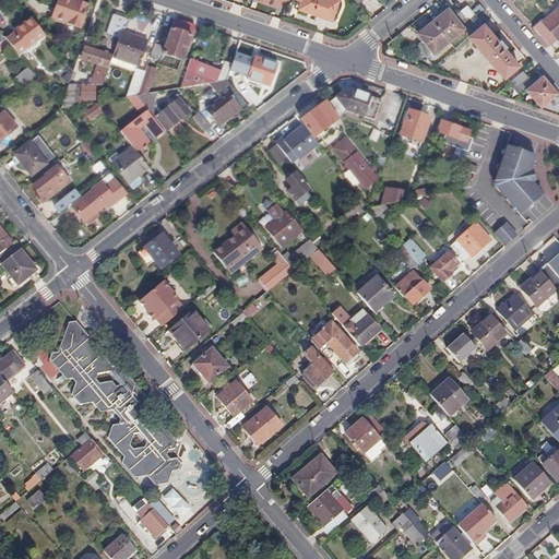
[(84,26),(91,4),(78,0),(60,0),(56,16),(84,26)]
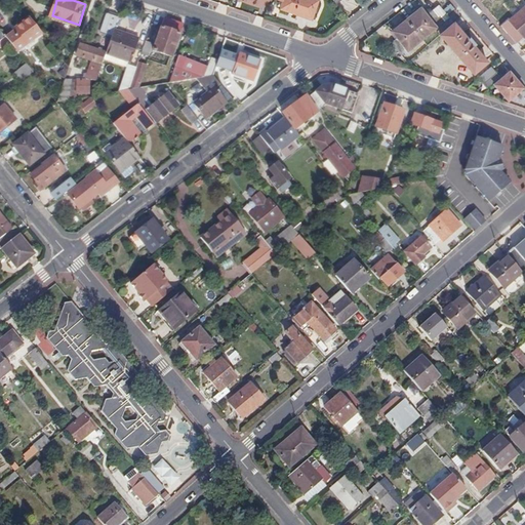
[(284,0),(282,6),(312,16),(317,0),(284,0)]
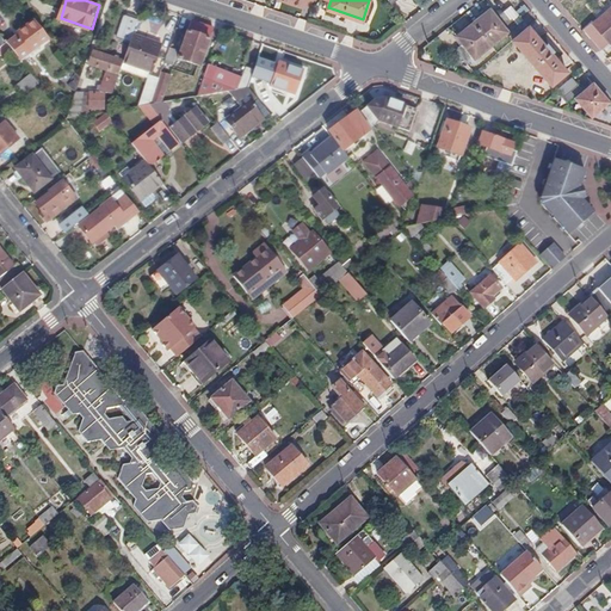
[(610,2),(608,7),(609,8),(593,23),(610,42),(610,41),(610,2)]
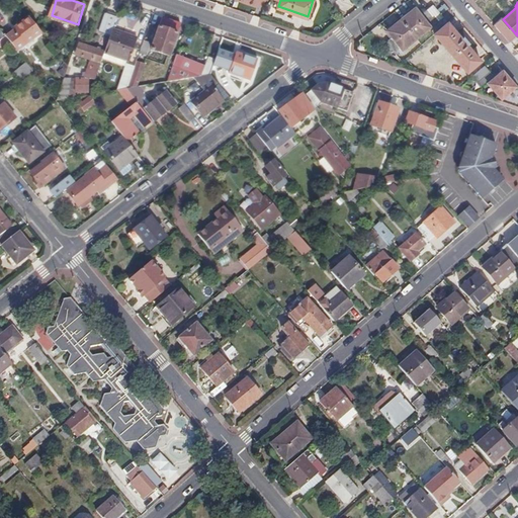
[(415,8),(400,20),(417,40),(431,28),(433,30),(430,33),(432,35),(447,22),(433,6),(422,15),(415,8)]
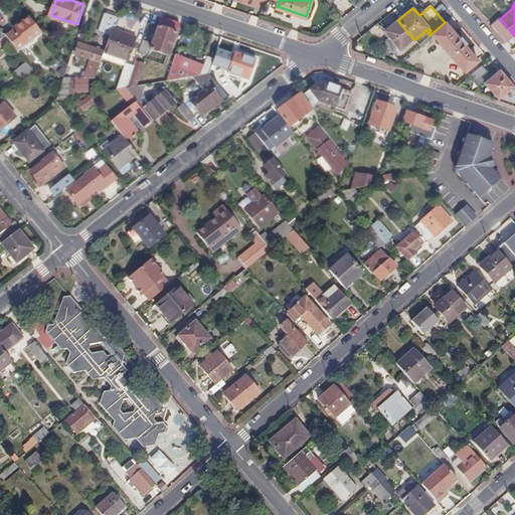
[(117,23),(120,16),(109,12),(102,32),(113,36),(116,28),(117,23)]
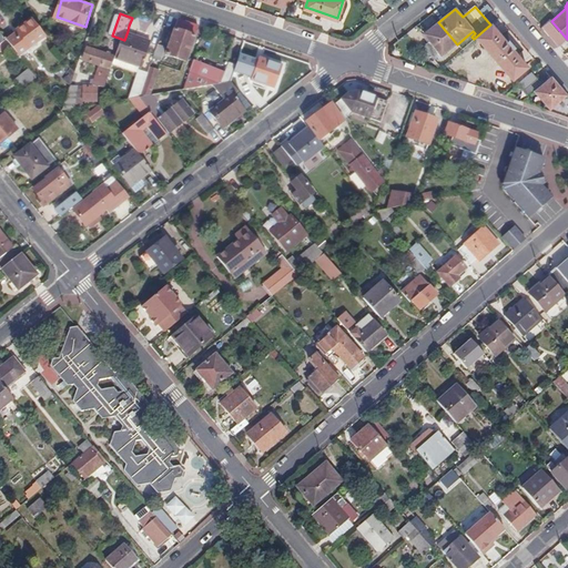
[(19,53),(46,32),(33,17),(7,39),(10,42),(19,53)]
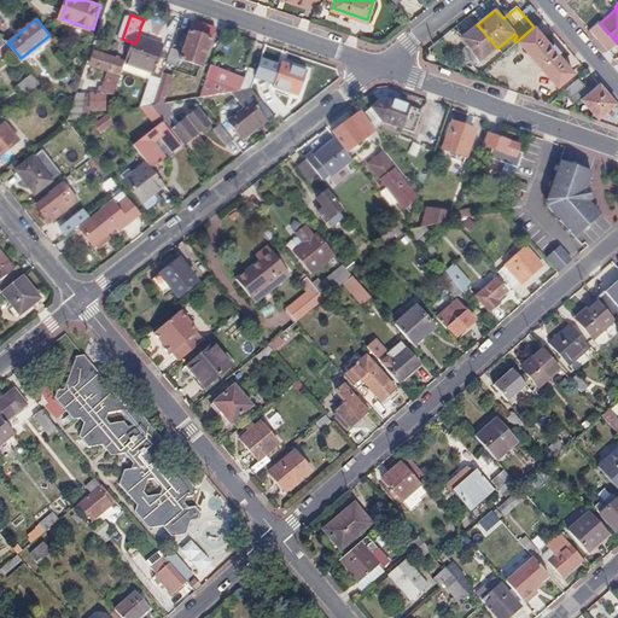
[(151,21),(144,18),(144,19),(140,28),(147,30),(151,21)]
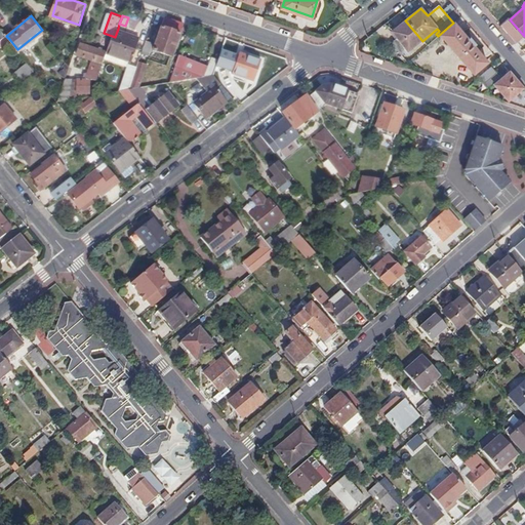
[(173,55),(186,22),(175,18),(172,30),(164,27),(156,49),(173,55)]
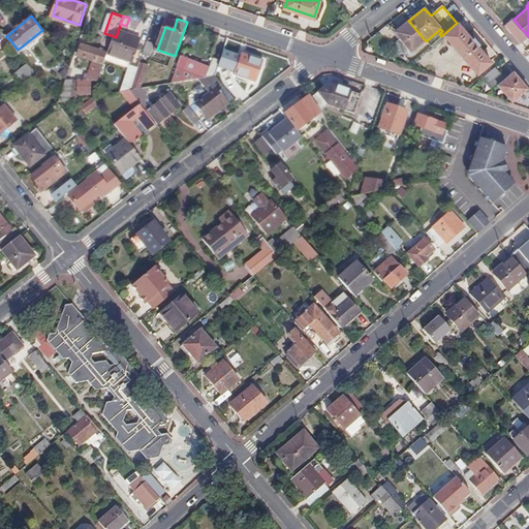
[(426,41),(408,21),(394,32),(400,40),(393,45),(403,59),(426,41)]
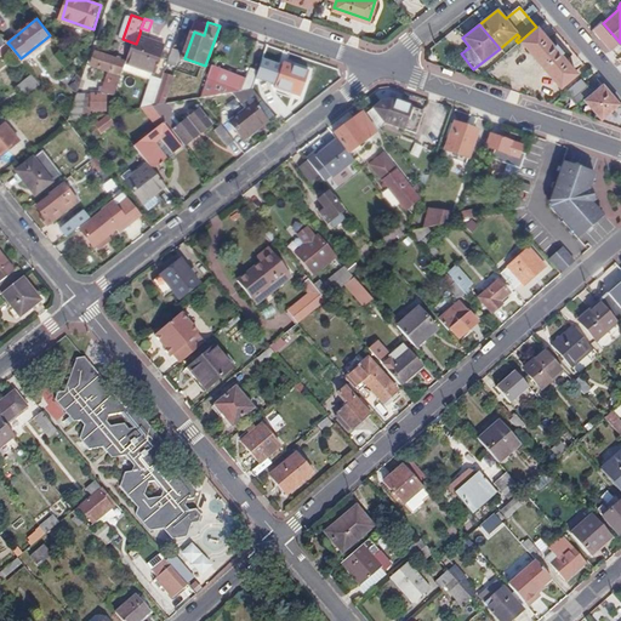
[(576,74),(536,27),(518,43),(559,89),(576,74)]
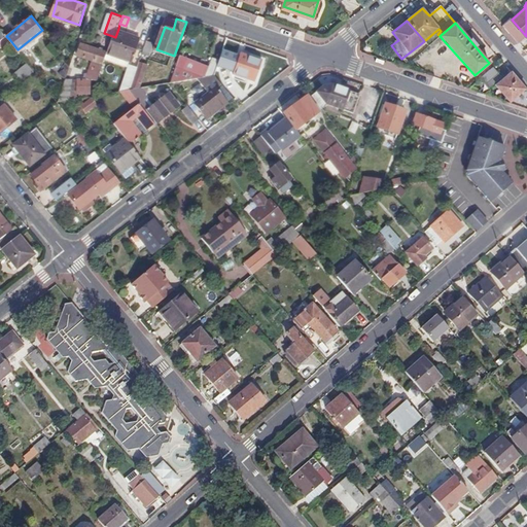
[(143,37),(118,29),(115,37),(111,50),(110,51),(137,60),(143,37)]
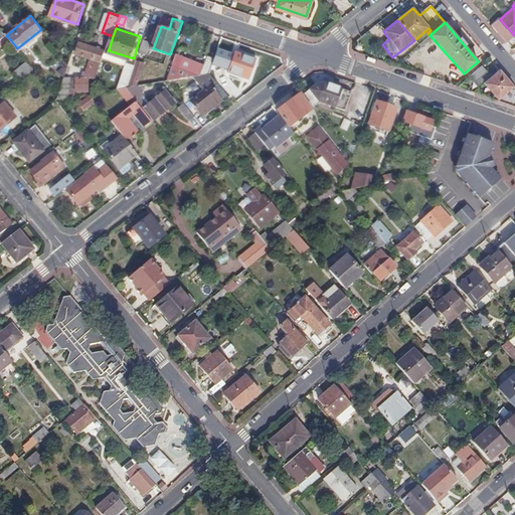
[(0,43),(1,45),(9,38),(6,35),(6,34),(0,38),(0,43)]
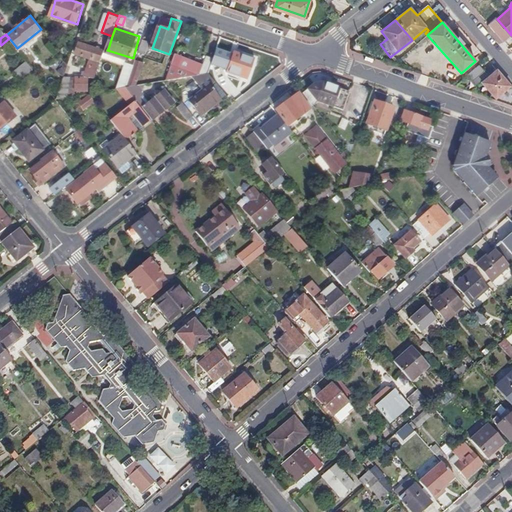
[(98,78),(107,50),(108,49),(81,40),(77,52),(94,57),(87,76),(79,75),(77,88),(91,90),(92,77),(98,78)]
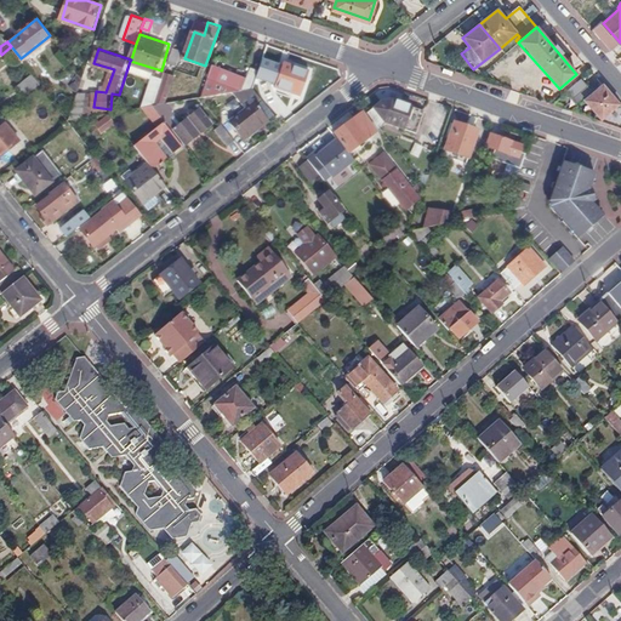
[(302,93),(311,69),(285,61),(285,64),(265,57),(258,77),(278,83),(278,85),(302,93)]
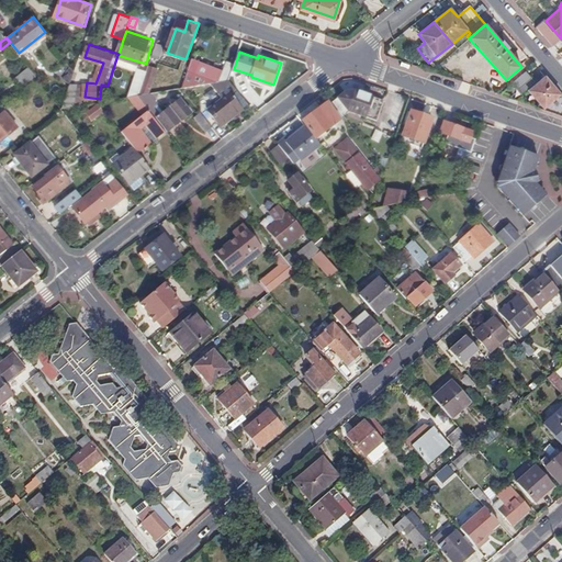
[(231,77),(231,75),(236,59),(229,57),(226,67),(195,57),(186,85),(213,80),(231,77)]
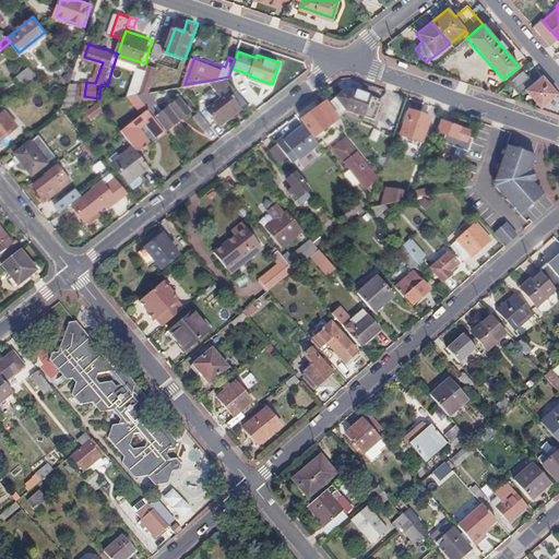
[(150,69),(142,92),(153,91),(161,67),(152,63),(150,69)]
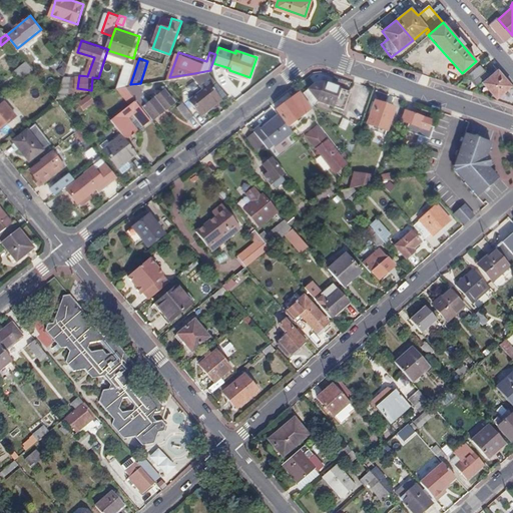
[(21,78),(34,68),(27,60),(15,70),(21,78)]
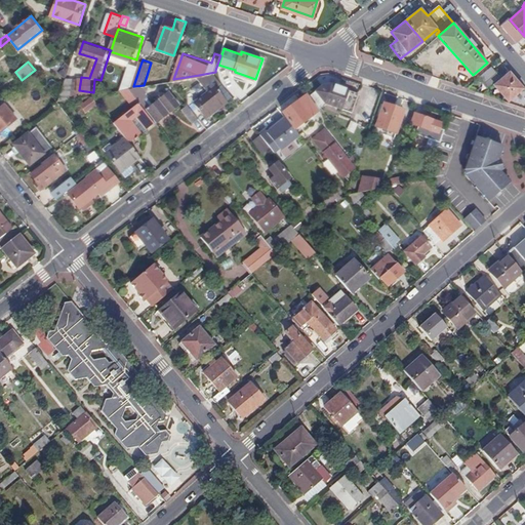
[(124,88),(133,86),(140,65),(132,62),(124,88)]
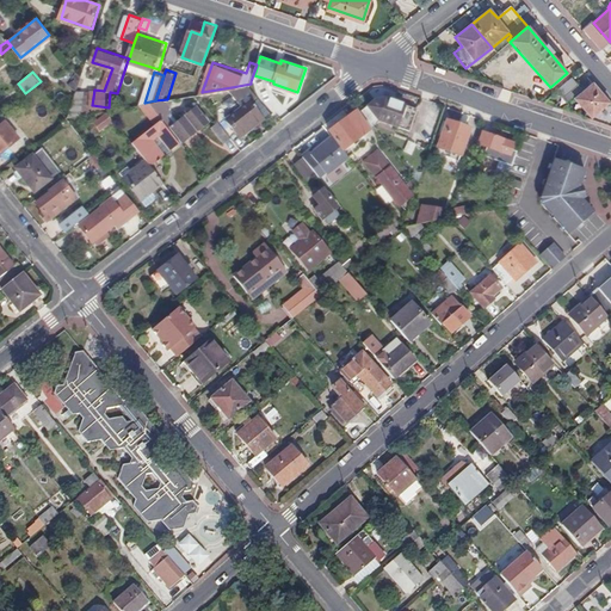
[(586,110),(582,116),(610,125),(610,104),(592,82),(584,91),(572,76),(556,90),(568,104),(575,98),(586,110)]
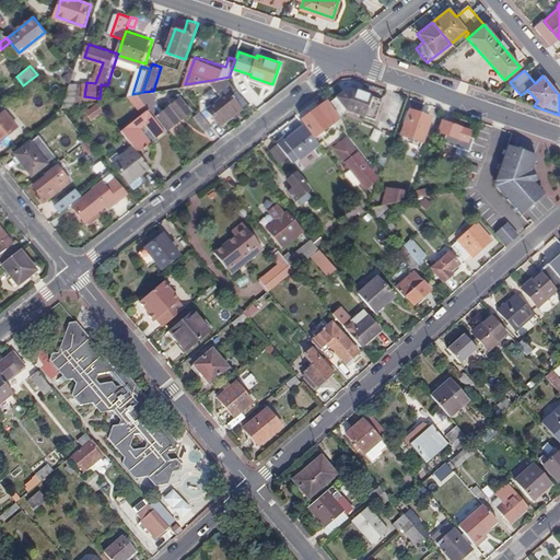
[(238,86),(230,77),(212,80),(224,95),(210,106),(223,121),(244,105),(233,90),(238,86)]
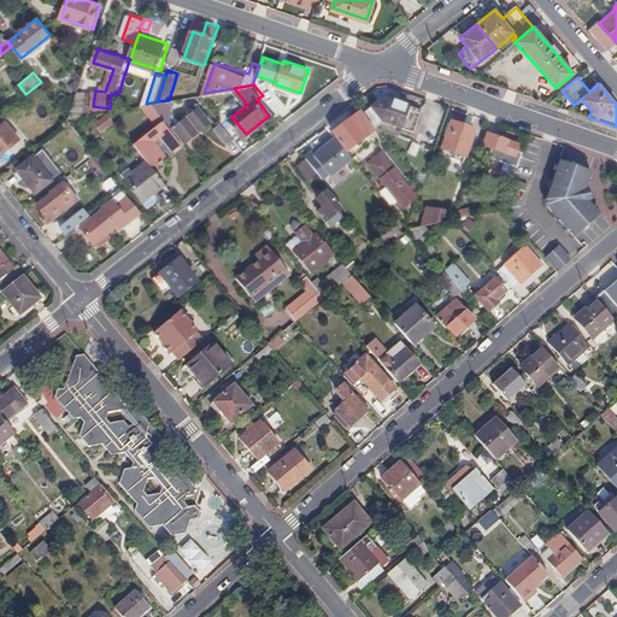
[(57,97),(71,115),(76,99),(68,89),(57,97)]
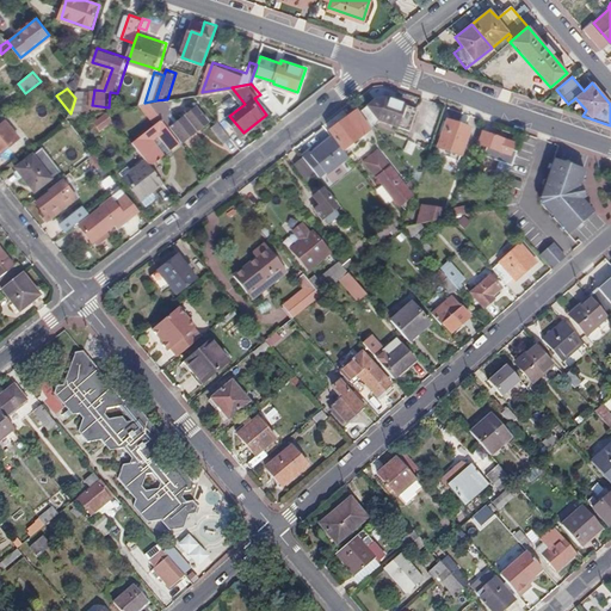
[(69,116),(112,109),(117,93),(110,92),(109,107),(92,105),(94,90),(79,88),(75,98),(71,113),(69,116)]
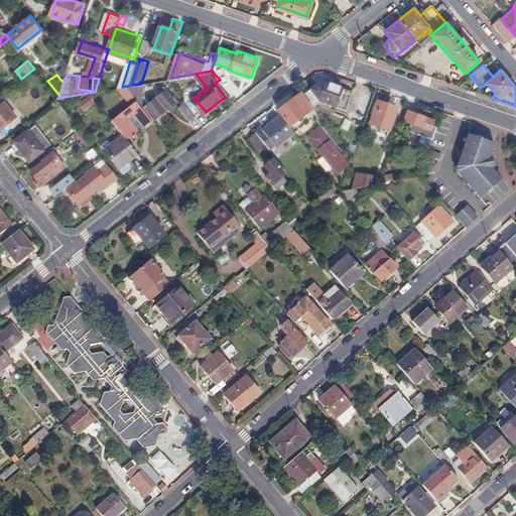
[(304,93),(313,105),(317,102),(346,111),(352,93),(324,83),(314,85),(304,93)]
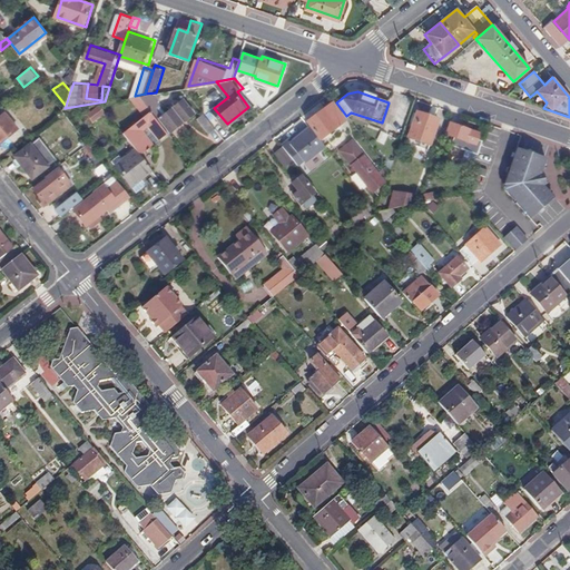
[(172,129),(174,130),(197,110),(186,97),(166,114),(159,106),(161,104),(153,92),(145,94),(148,98),(172,129)]
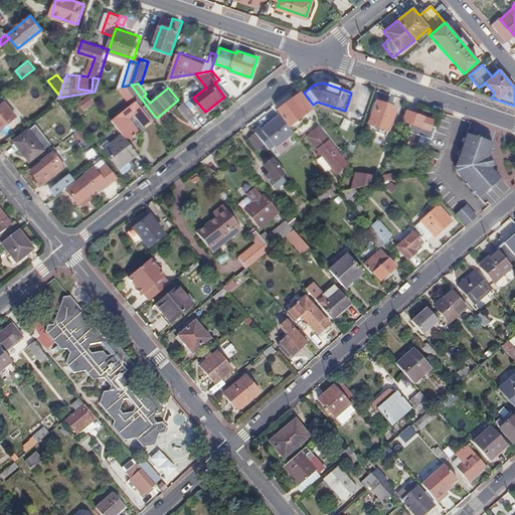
[(131,137),(155,117),(134,89),(128,94),(133,102),(115,117),(126,131),(131,137)]
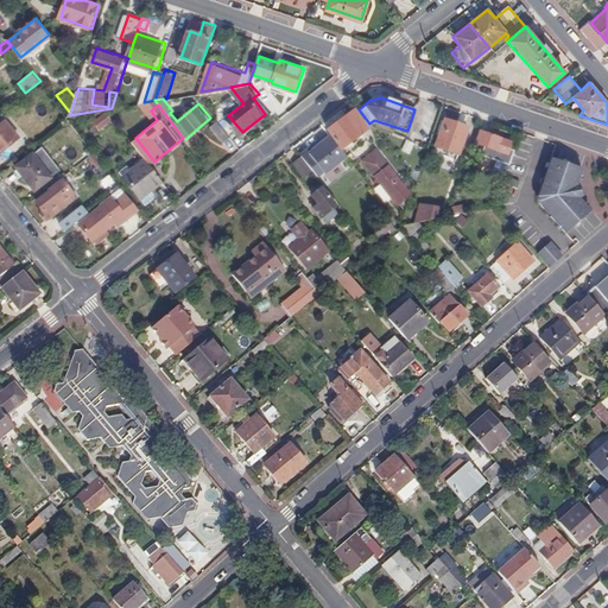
[(109,109),(100,119),(106,126),(116,118),(109,109)]
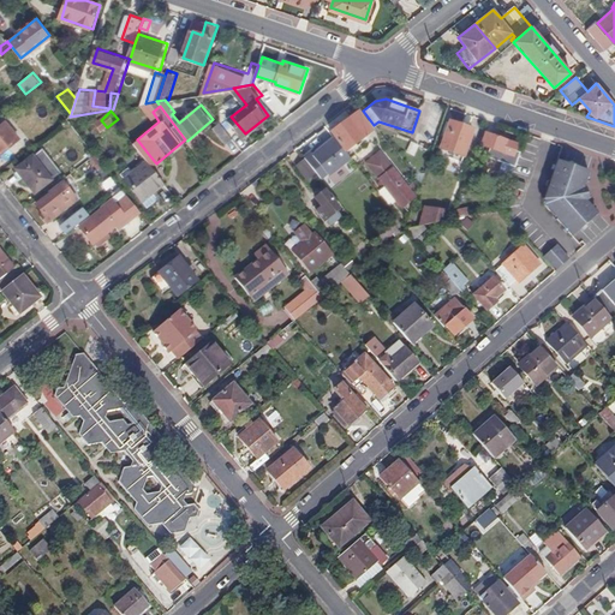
[(371,129),(357,111),(330,131),(346,150),(371,129)]
